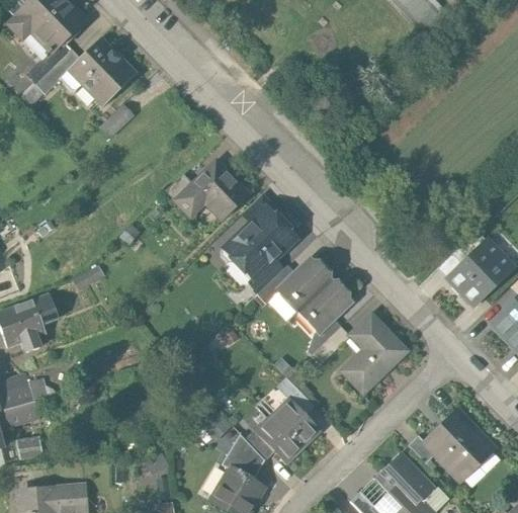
[(30,0),(18,12),(9,21),(25,38),(33,31),(51,49),(64,36),(86,15),(71,0),(30,0)]
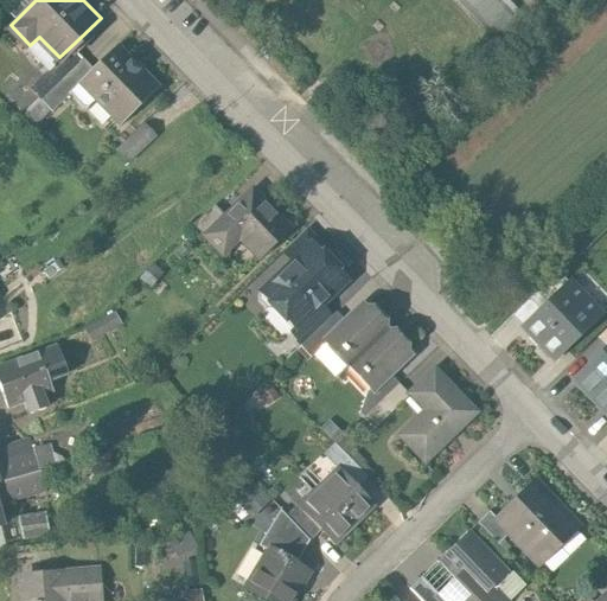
[(13,0),(11,2),(21,14),(36,0),(13,0)]
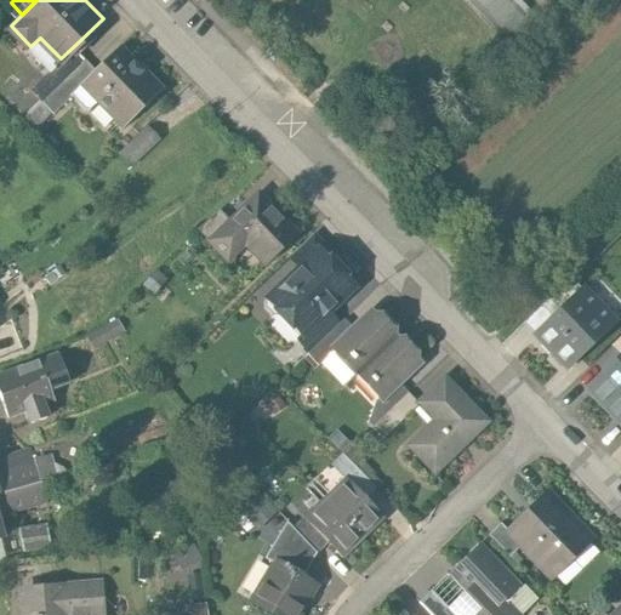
[(473,0),(516,45),(543,18),(524,0),(473,0)]
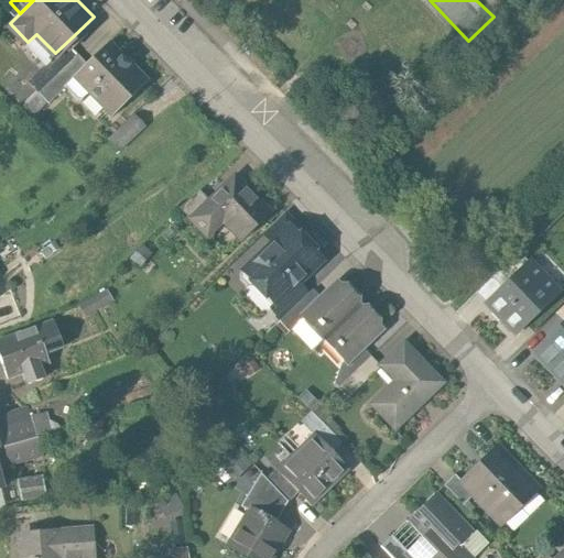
[(89,59),(69,40),(55,53),(29,78),(39,89),(49,99),(75,74),(89,59)]
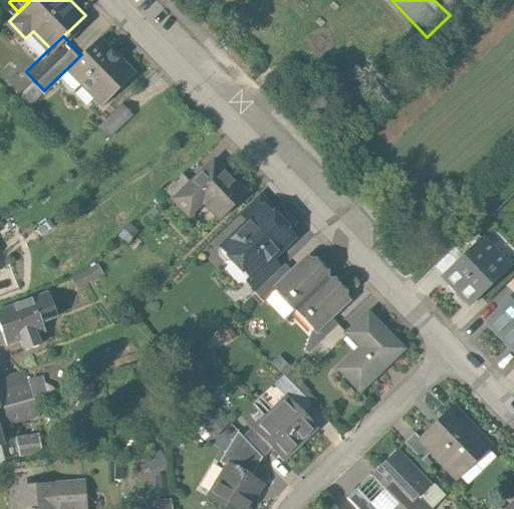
[(135,70),(101,36),(81,54),(68,67),(102,101),(135,70)]
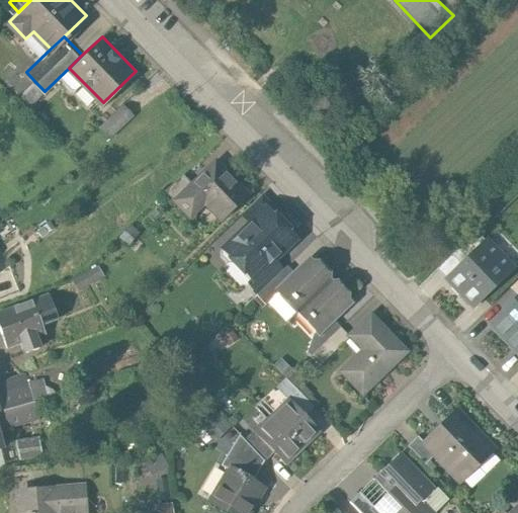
[(45,91),(35,82),(18,98),(27,107),(45,91)]
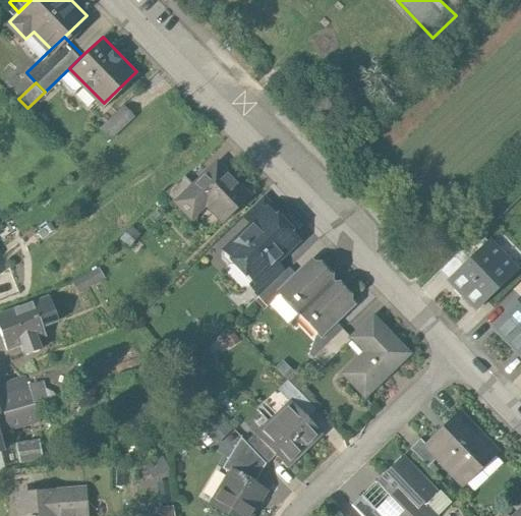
[(122,106),(102,125),(111,136),(132,117),(122,106)]
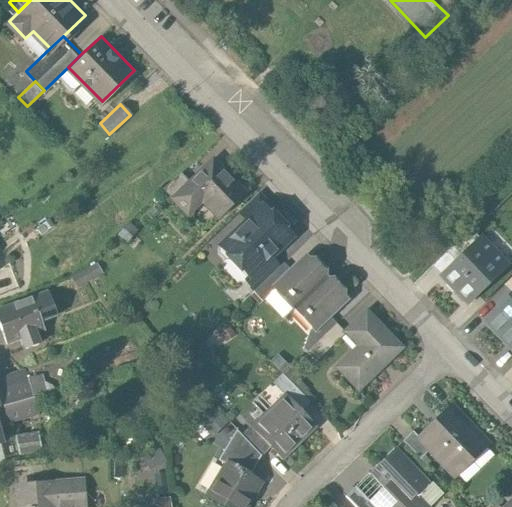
[(241,188),(210,154),(183,178),(166,194),(188,218),(204,203),(213,213),(241,188)]
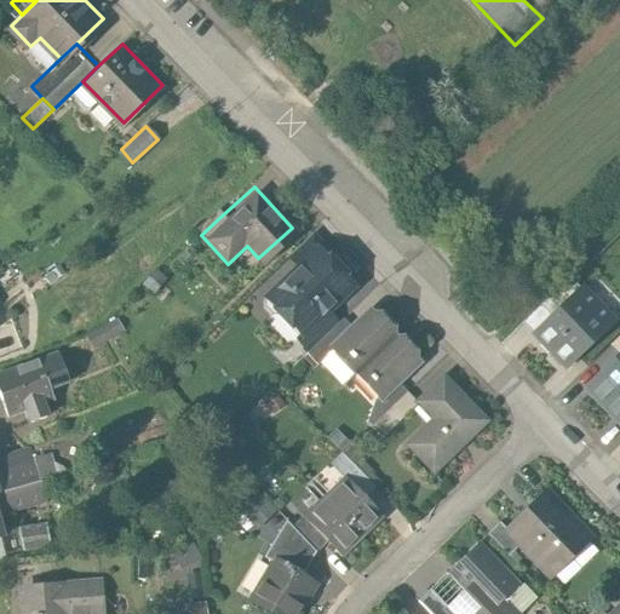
[(194,227),(201,235),(222,216),(213,208),(194,227)]
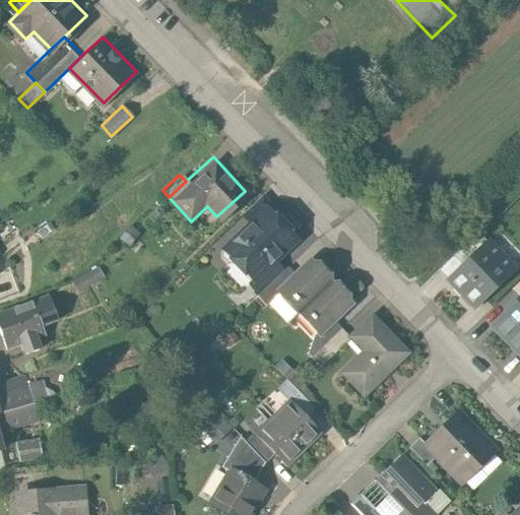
[(243,216),(250,223),(264,210),(268,206),(261,198),(243,216)]
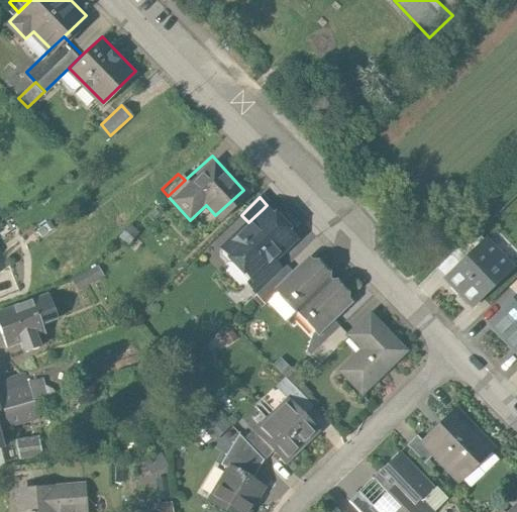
[(248,222),(220,248),(221,253),(224,258),(229,258),(251,281),(274,260),(293,241),(263,209),(248,222)]
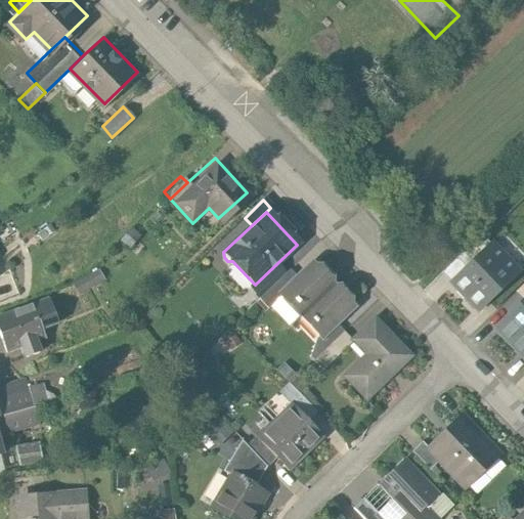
[(130,224),(118,236),(127,247),(139,234),(130,224)]
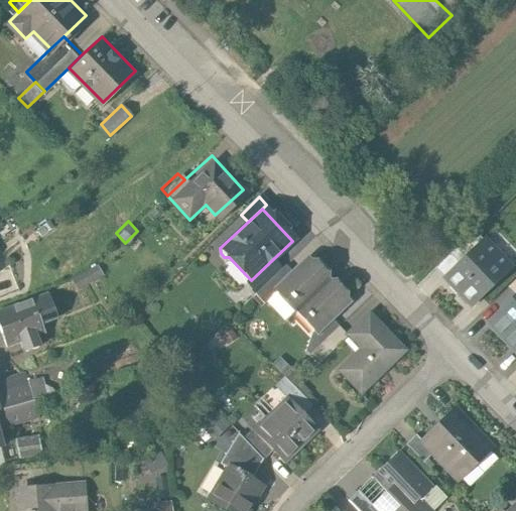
[(447,270),(482,237),(475,230),(440,263),(447,270)]
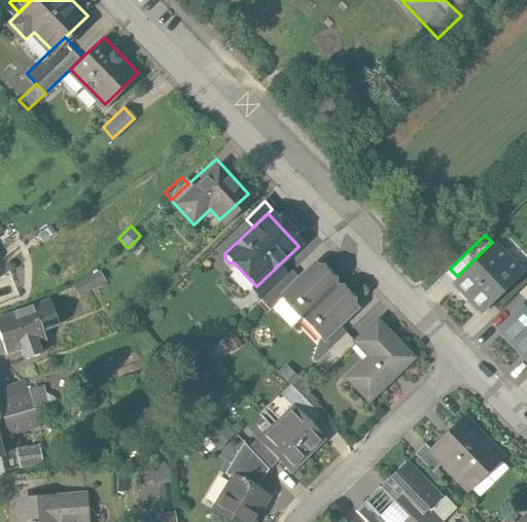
[(521,271),(492,242),(457,276),(486,305),(521,271)]
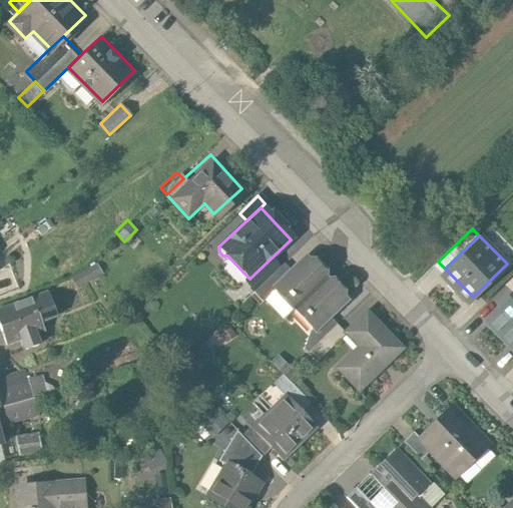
[(249,279),(246,282),(255,292),(282,268),(272,258),(249,279)]
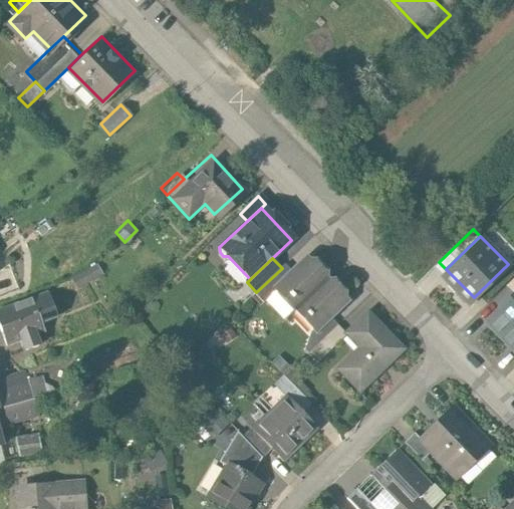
[(332,278),(314,260),(279,294),(296,313),(332,278)]
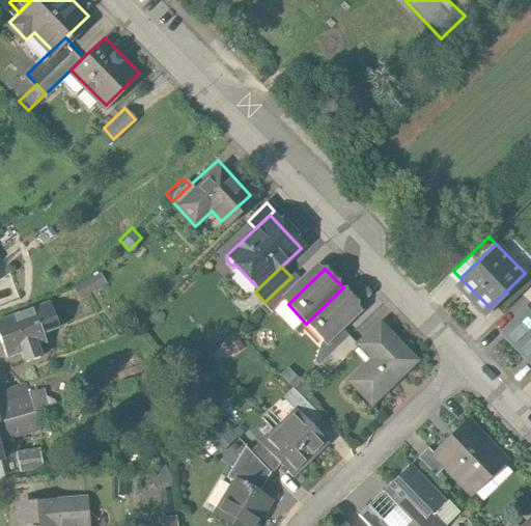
[(98,271),(73,286),(80,298),(105,282),(98,271)]
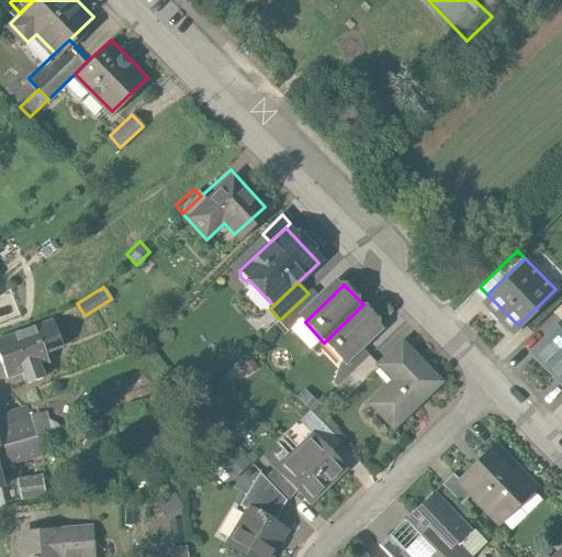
[(280,320),(279,322),(289,332),(303,320),(324,299),(314,288),(308,293),(280,320)]
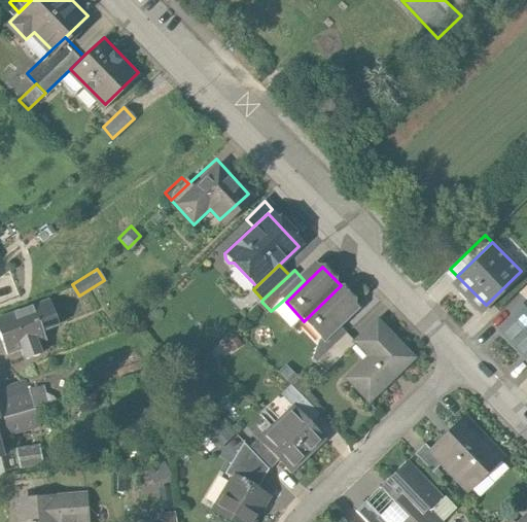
[(359,305),(341,285),(304,321),(322,340),(339,324),(359,305)]
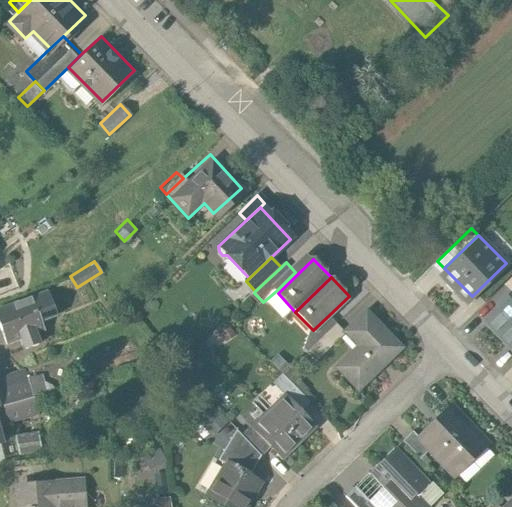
[(511,285),(482,315),(511,344),(511,285)]
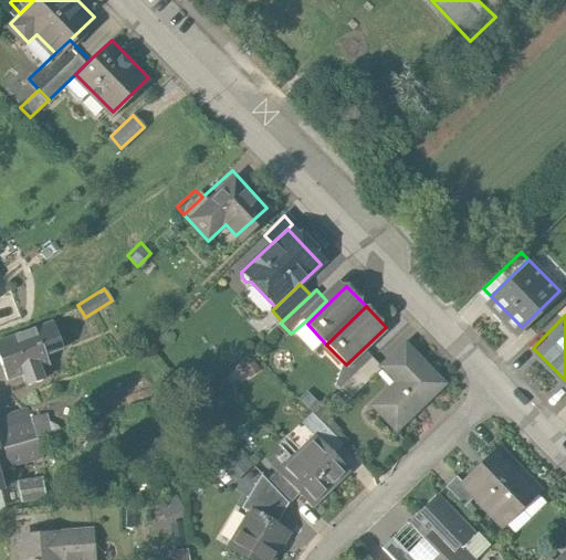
[(20,370),(25,382),(45,376),(41,366),(48,363),(43,352),(59,347),(49,320),(0,337),(0,357),(7,374),(20,370)]
